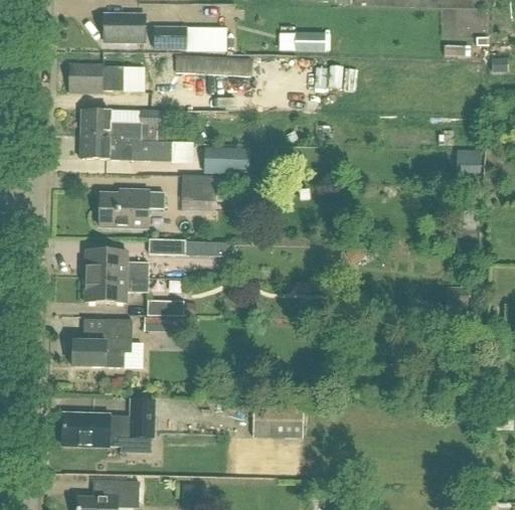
[(145,40),(145,14),(105,14),(104,40),(145,40)]
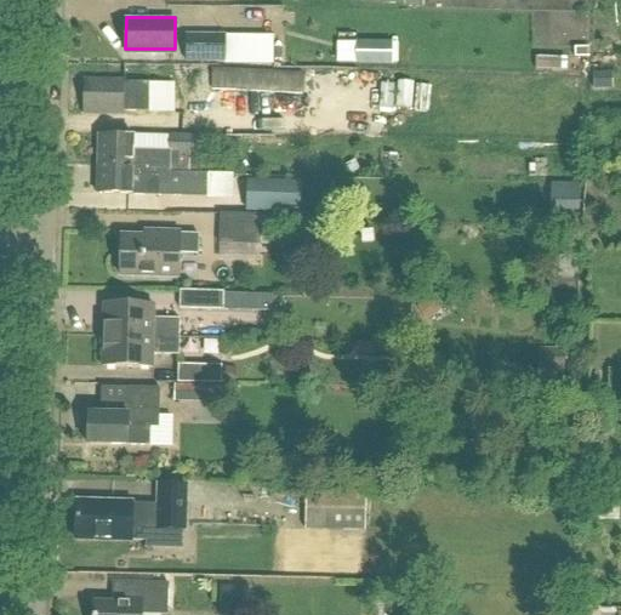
[(224,58),(224,30),(184,30),(184,58),(224,58)]
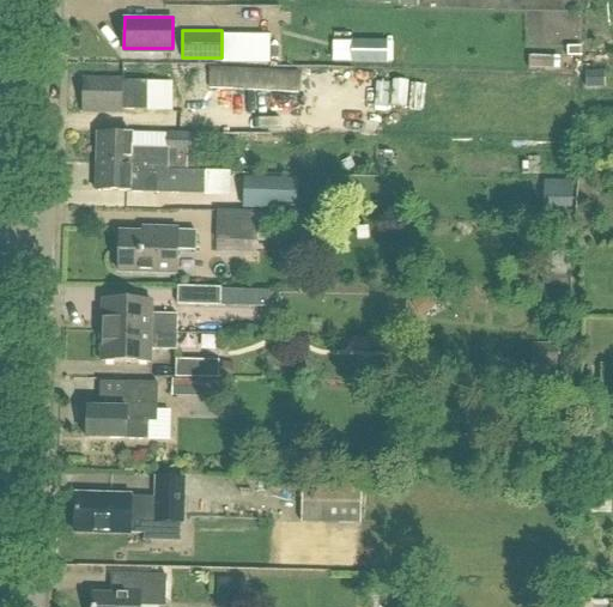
[(354,36),(354,60),(390,59),(390,36),(354,36)]
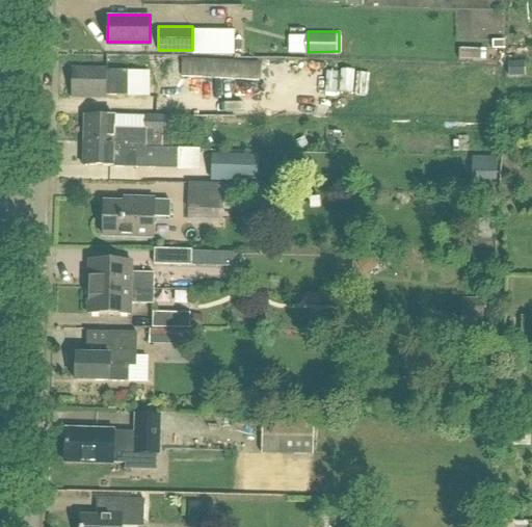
[(461,44),(460,55),(482,56),(482,45),(461,44)]
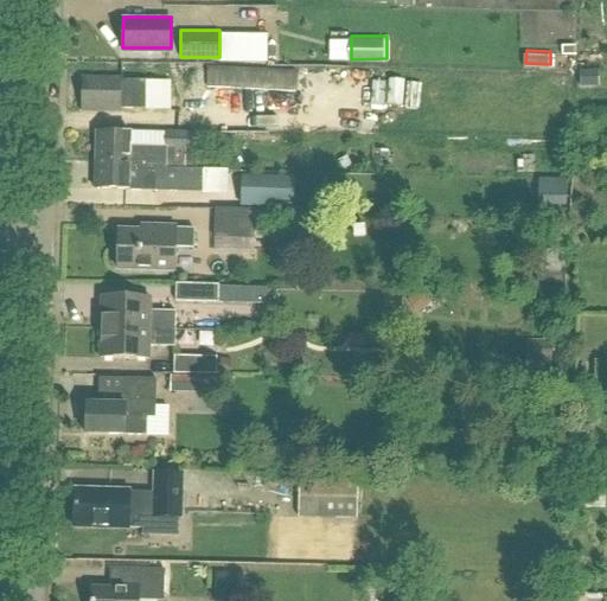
[(208,64),(208,83),(296,88),(298,69),(208,64)]
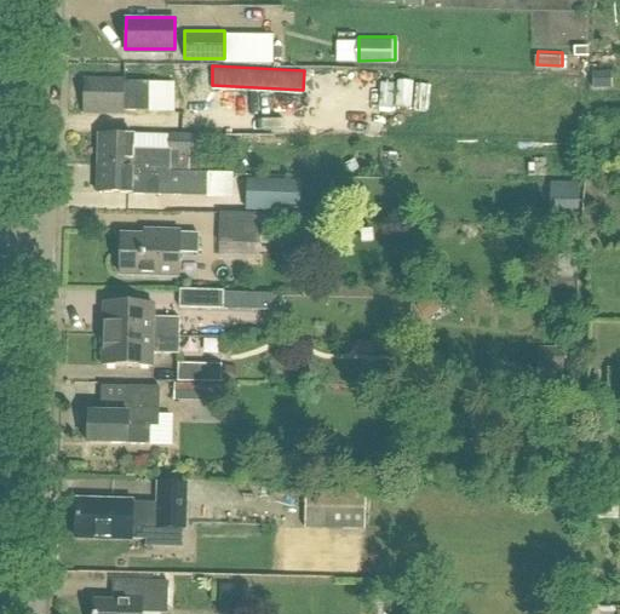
[(608,68),(592,68),(592,85),(608,84),(608,68)]
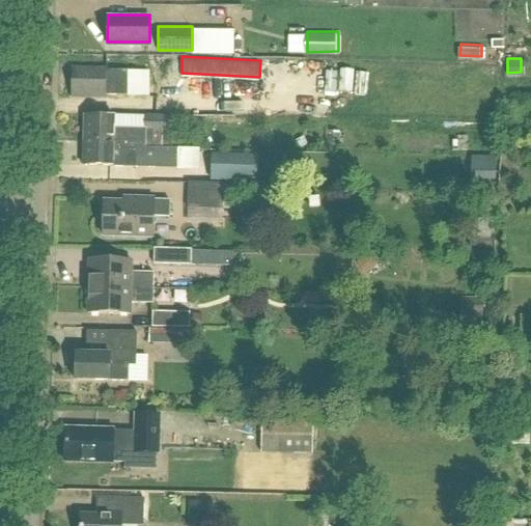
[(127,91),(127,73),(127,67),(106,67),(106,65),(72,64),(71,94),(106,95),(106,92),(127,92),(127,91)]
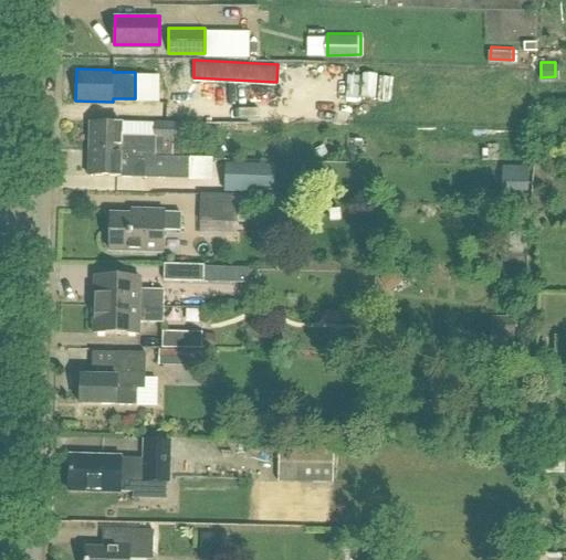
[(153,118),(152,135),(152,138),(180,138),(180,119),(153,118)]
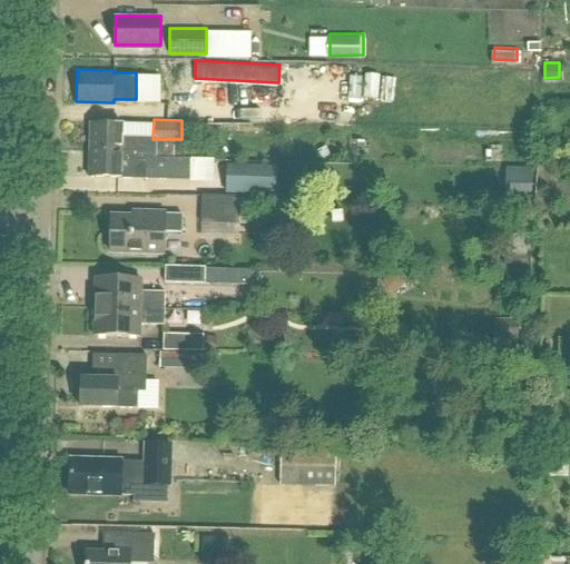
[(174,156),(174,155),(182,156),(182,139),(153,139),(153,136),(123,136),(123,122),(90,121),(90,148),(123,149),(121,156),(140,157),(140,155),(174,156)]
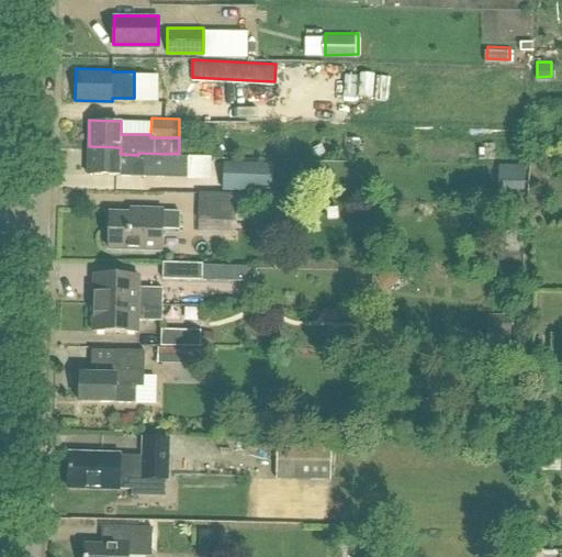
[(121,147),(89,146),(88,173),(143,174),(186,175),(186,155),(171,154),(138,153),(138,155),(120,154),(121,147)]
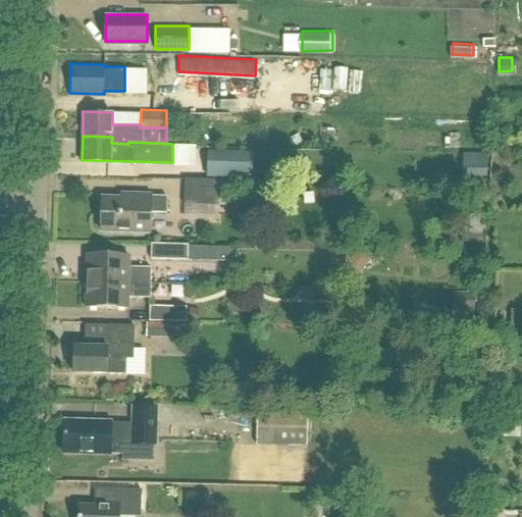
[(252,175),(252,150),(210,149),(210,151),(209,167),(209,174),(252,175)]
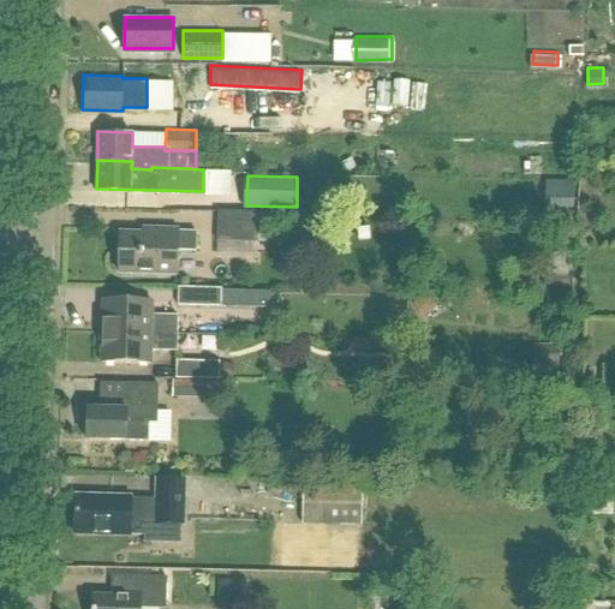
[(577,178),(548,178),(547,212),(577,212),(577,178)]
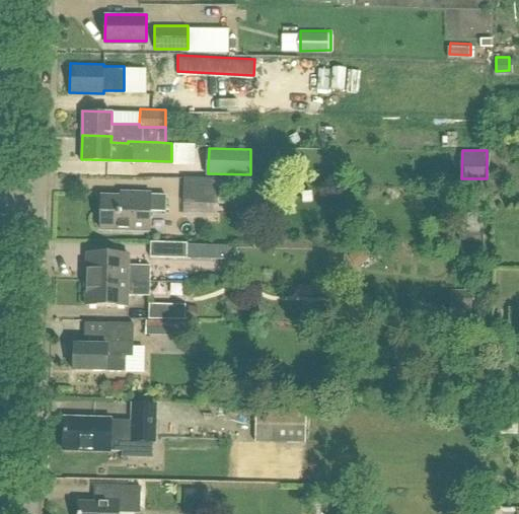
[(225,202),(226,176),(182,175),(182,201),(225,202)]
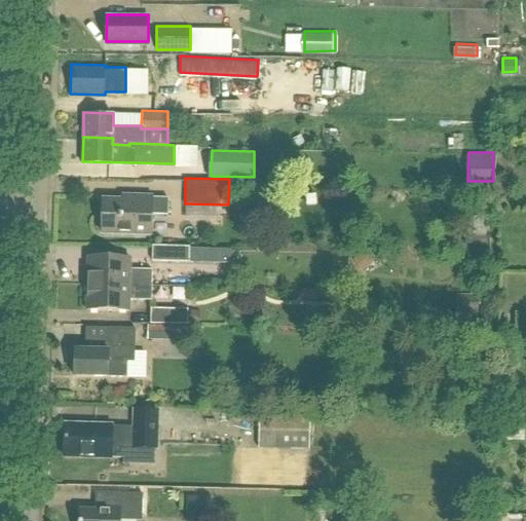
[(167,212),(167,196),(152,195),(152,194),(130,194),(130,198),(103,197),(102,230),(151,232),(151,212),(167,212)]
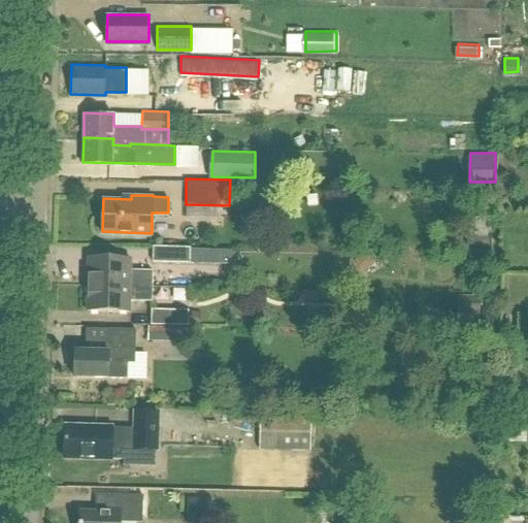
[(189,260),(189,244),(152,243),(152,259),(189,260)]
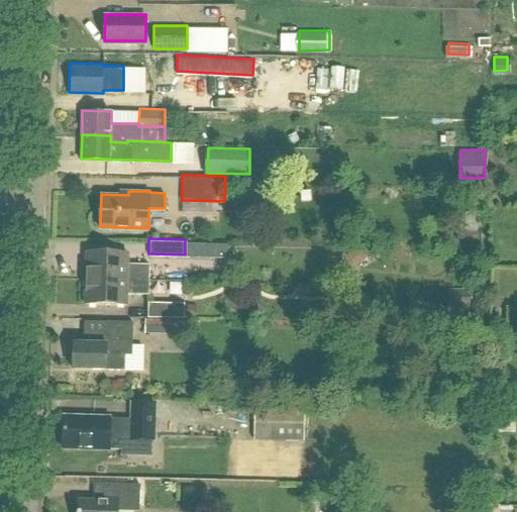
[(360,244),(350,251),(357,262),(368,254),(360,244)]
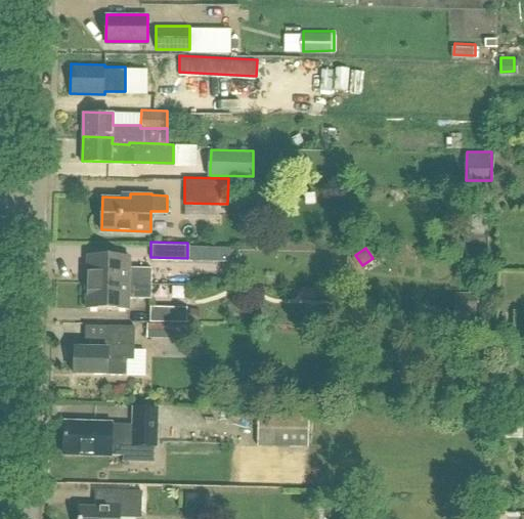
[(87,279),(150,280),(150,266),(129,265),(129,254),(87,253),(87,279)]
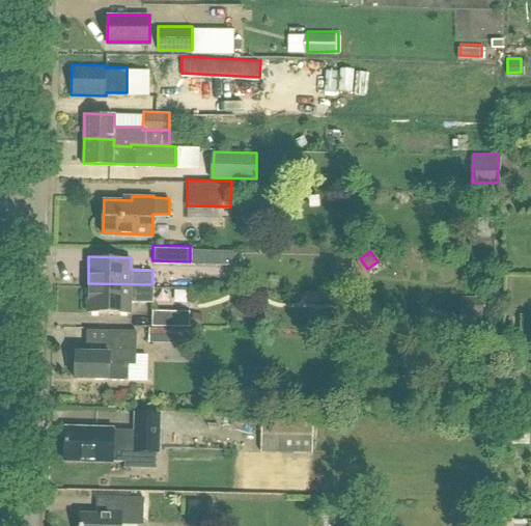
[(152,300),(152,284),(88,283),(87,310),(130,311),(131,300),(152,300)]
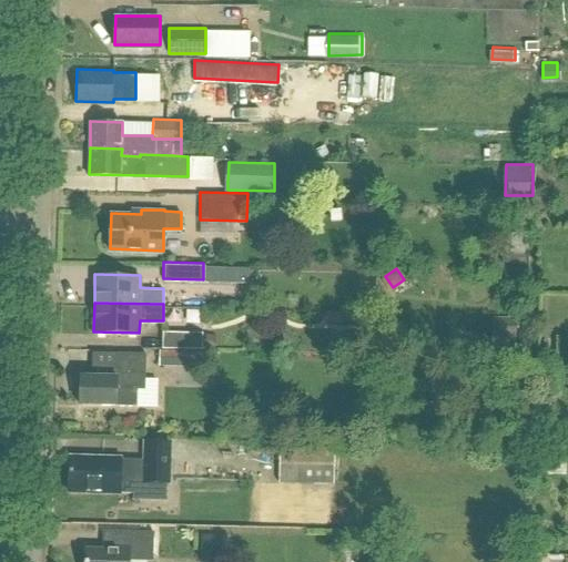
[(492,315),(492,335),(516,335),(516,315),(492,315)]
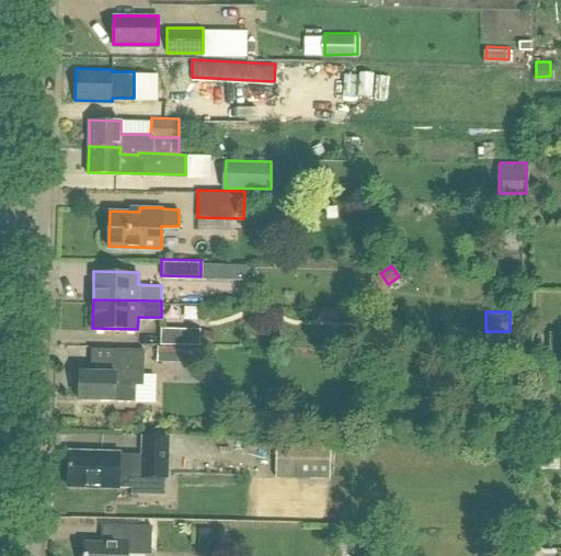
[(199,343),(199,327),(160,326),(160,343),(199,343)]
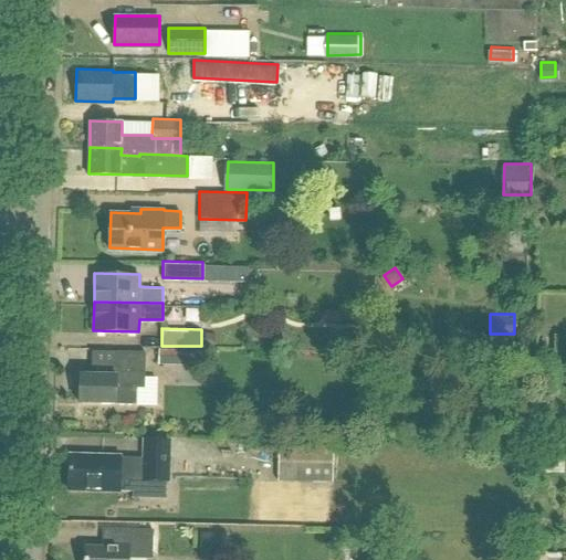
[(159,361),(201,362),(202,349),(160,348),(159,361)]
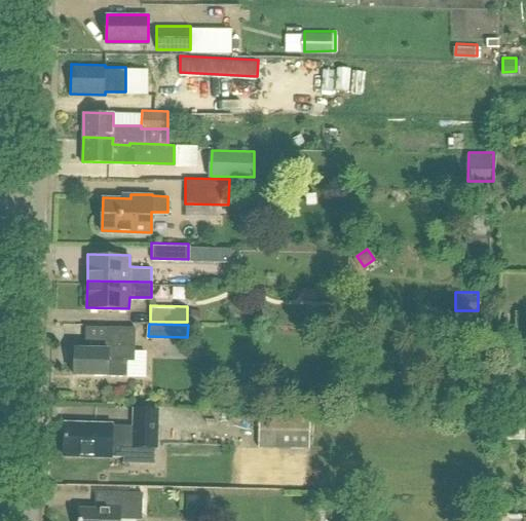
[(135,360),(136,327),(108,326),(108,348),(74,348),(74,374),(126,375),(127,360),(135,360)]
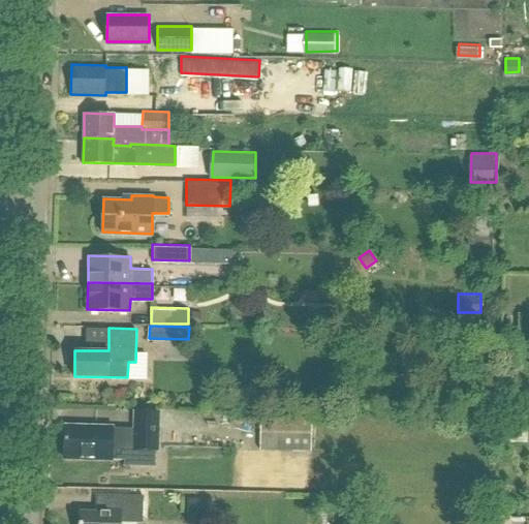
[(156,449),(157,410),(134,410),(134,427),(65,425),(64,457),(124,458),(124,448),(156,449)]
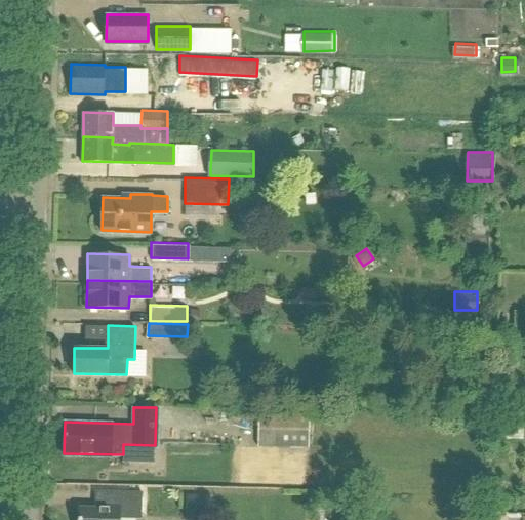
[(308,445),(309,409),(257,408),(256,444),(308,445)]
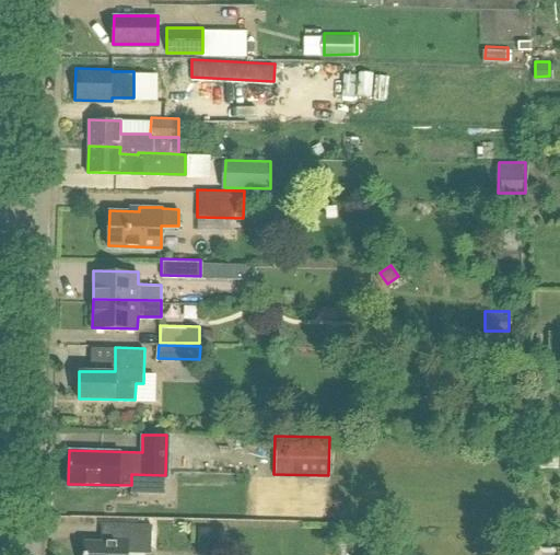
[(151,552),(152,523),(124,523),(124,541),(84,540),(83,554),(127,554),(127,552),(151,552)]
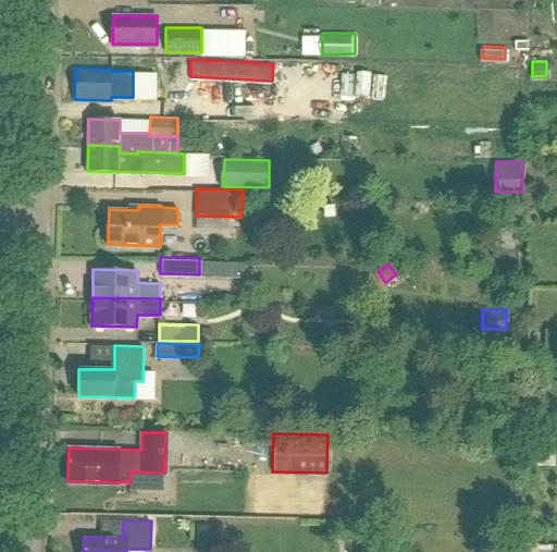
[(197,523),(197,540),(209,541),(215,541),(215,523),(197,523)]
